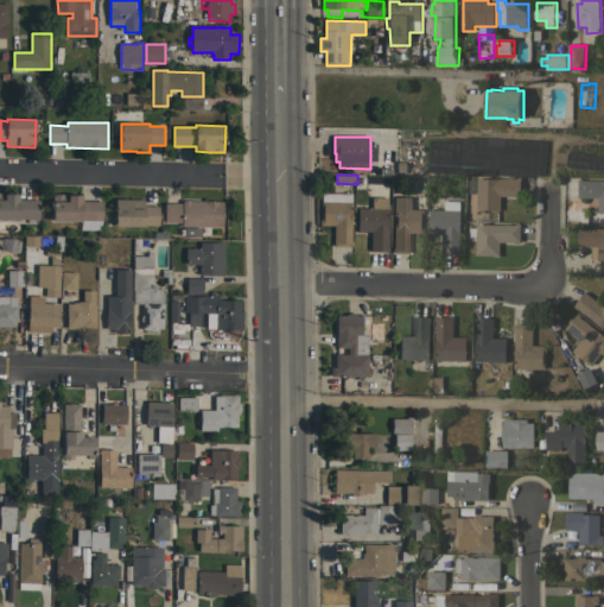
[(510,179),(510,177),(514,177),(514,179),(525,179),(523,196),(503,196),(503,212),(496,212),(496,210),(479,209),(479,194),(471,194),(471,179),(479,179),(479,178),(510,179)]
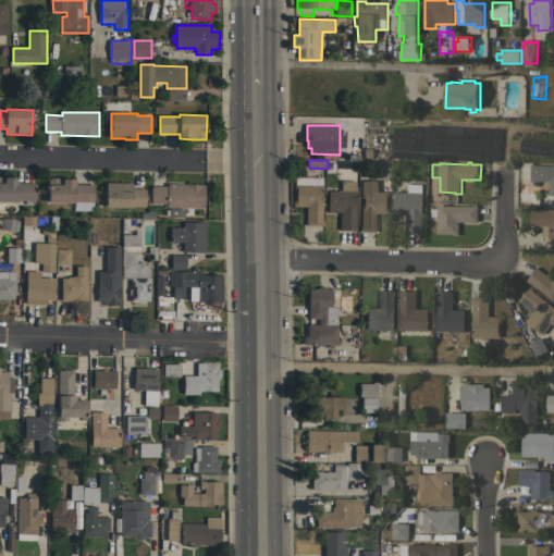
[(551,182),(532,182),(532,165),(538,165),(553,165),(553,196),(551,196),(551,182)]
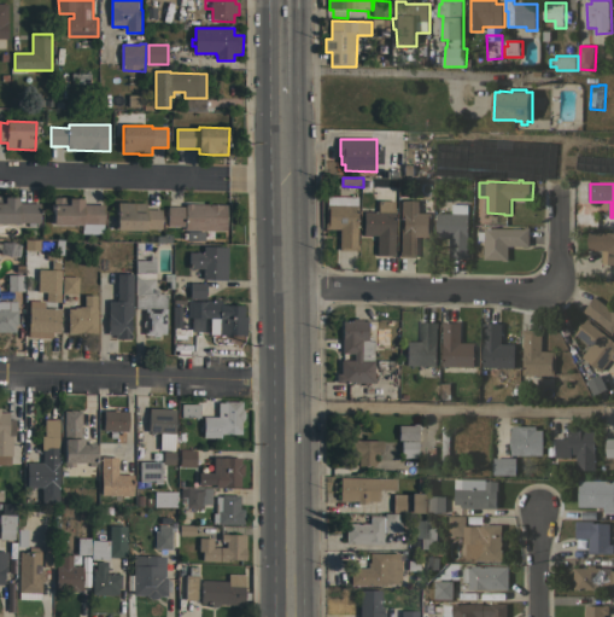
[(0,197),(21,198),(19,204),(42,204),(41,223),(40,223),(40,227),(35,227),(35,223),(34,223),(33,227),(28,227),(28,223),(19,223),(19,225),(0,225),(0,197)]
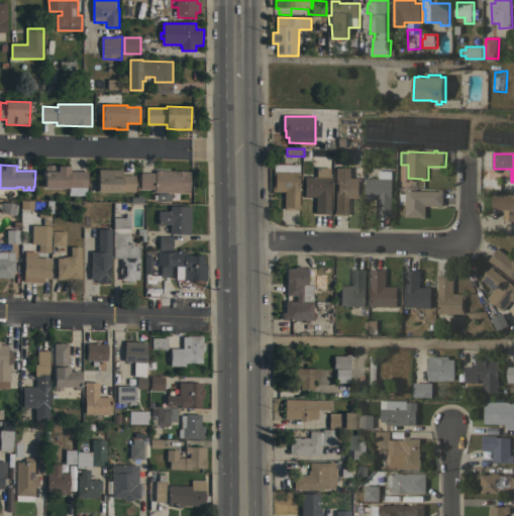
[(286,192),(274,192),(274,188),(275,188),(275,165),(301,165),(300,206),(301,206),(301,210),(285,210),(286,192)]
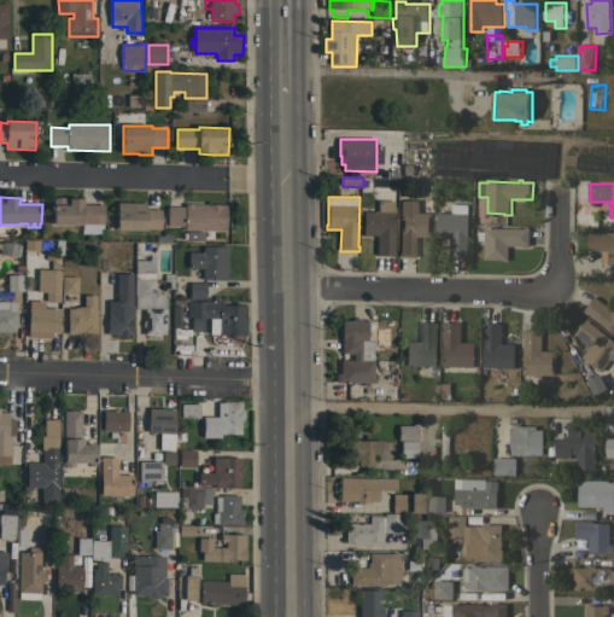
[(83,226),(54,225),(56,198),(85,199),(85,205),(106,205),(105,225),(104,234),(83,234),(83,226)]
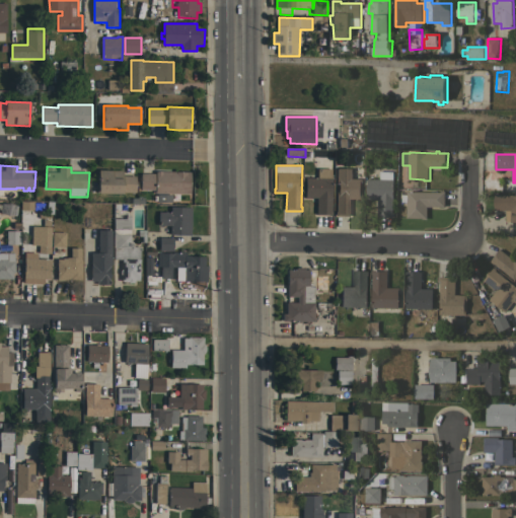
[(338,168),(354,168),(354,179),(364,179),(364,199),(352,199),(352,217),(337,216),(337,212),(338,212),(338,168)]
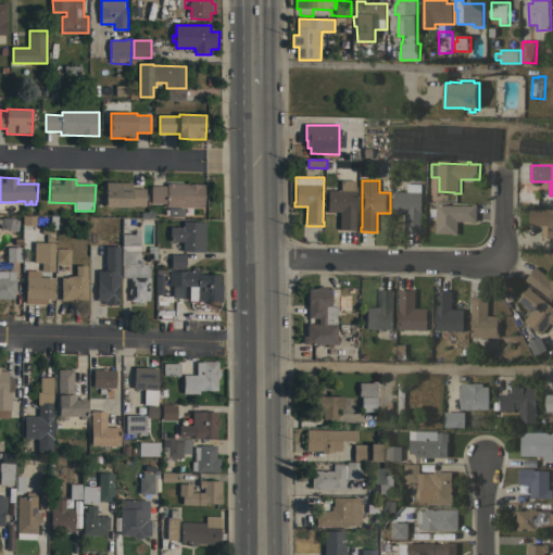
[(147,189),(147,207),(132,207),(107,207),(107,183),(133,184),(133,189),(147,189)]
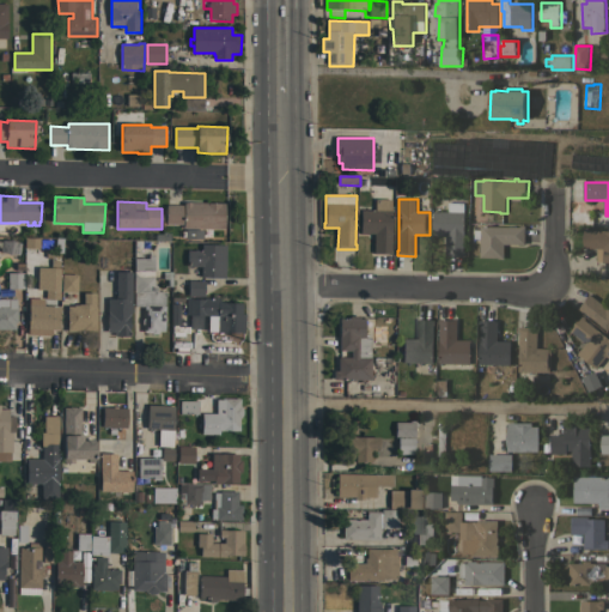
[(226,204),(225,230),(184,229),(184,225),(168,224),(168,206),(184,206),(184,203),(226,204)]
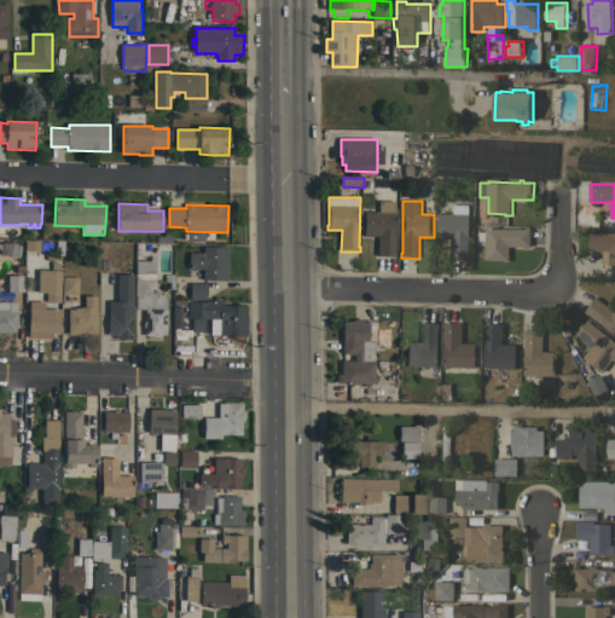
[(456,214),(456,206),(471,206),(470,255),(473,255),(473,259),(453,258),(453,238),(440,238),(440,214),(456,214)]
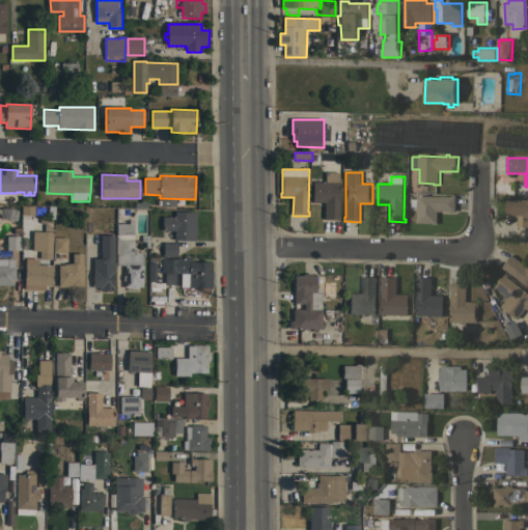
[(340,183),(340,220),(326,220),(326,203),(313,203),(314,183),(340,183)]
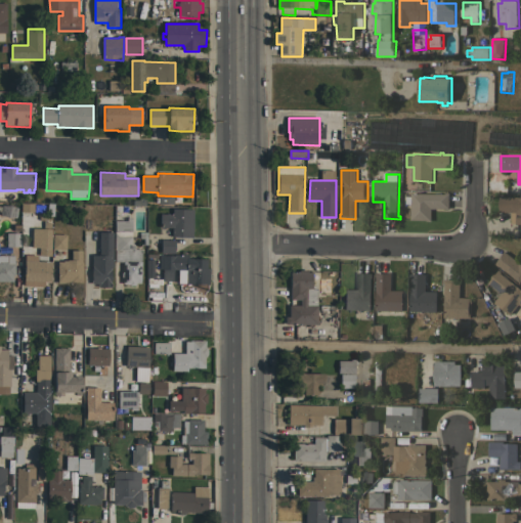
[(447,194),(447,193),(451,193),(451,209),(433,209),(433,222),(428,221),(428,220),(413,220),(413,205),(407,204),(407,197),(414,197),(414,193),(447,194)]
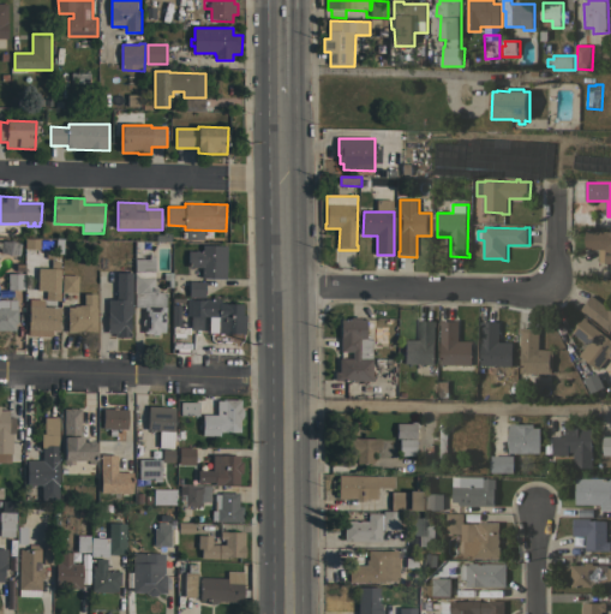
[(610,263),(601,263),(601,250),(588,250),(588,231),(594,231),(594,232),(610,232),(610,263)]
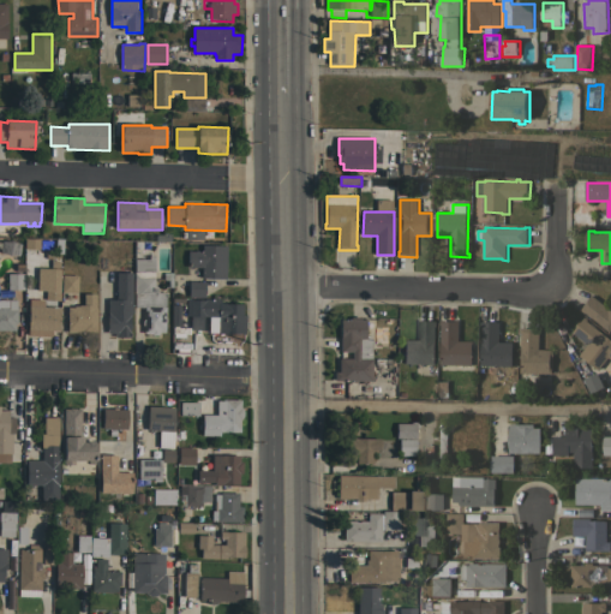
[(22,256),(3,254),(4,242),(23,245),(22,256)]
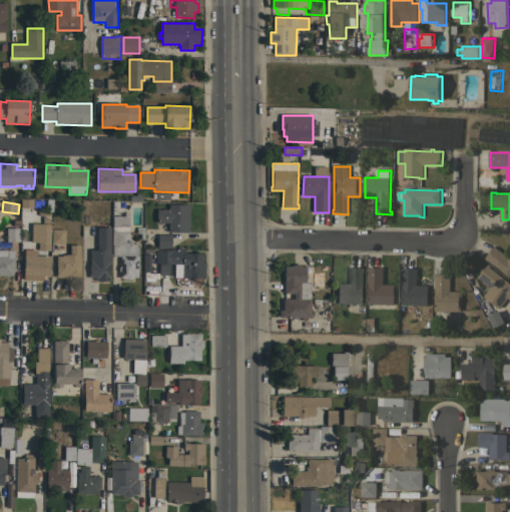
[(189,232),(169,232),(169,223),(157,222),(158,210),(170,210),(170,204),(190,205),(189,232)]
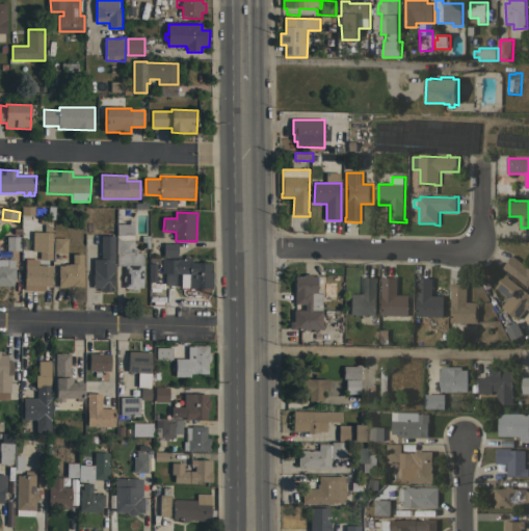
[(118,266),(118,218),(125,218),(125,224),(131,224),(131,221),(135,221),(135,249),(139,249),(139,254),(144,254),(144,266),(144,288),(139,288),(139,289),(137,290),(133,290),(132,289),(126,289),(126,282),(125,282),(125,277),(126,277),(127,266),(118,266)]
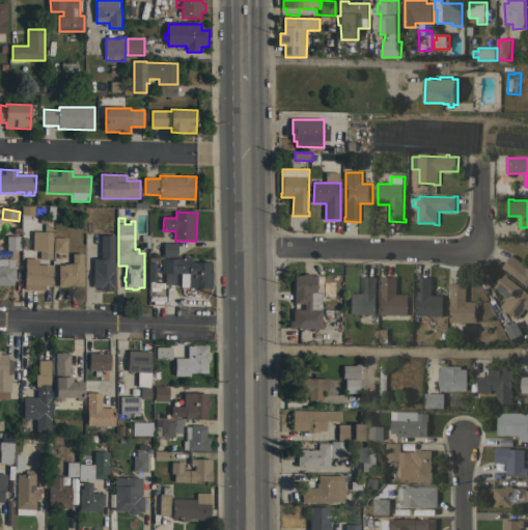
[(43,232),(46,232),(47,224),(42,224),(42,220),(47,221),(47,219),(54,220),(54,232),(53,260),(42,259),(43,232)]
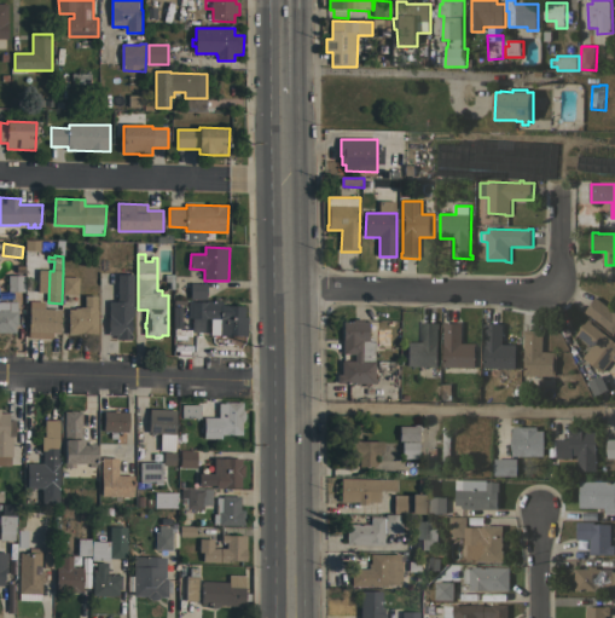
[(110,301),(119,302),(120,275),(135,275),(134,318),(133,318),(132,340),(117,340),(117,336),(110,336),(110,301)]
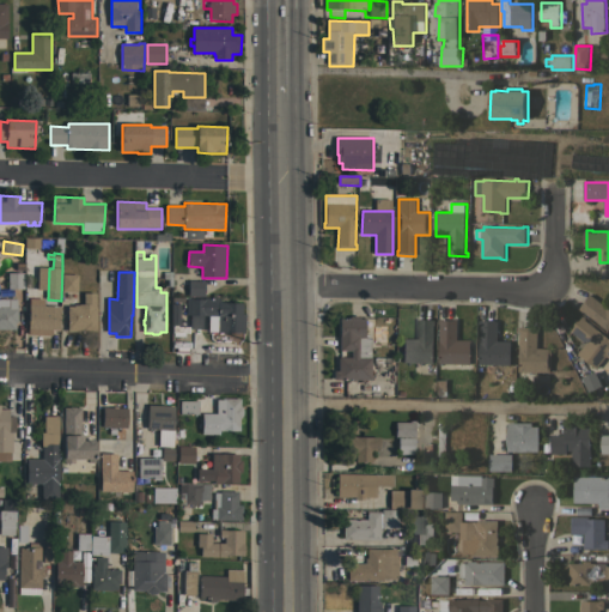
[(24,290),(24,291),(18,291),(18,290),(10,290),(10,273),(25,273),(25,290),(24,290)]
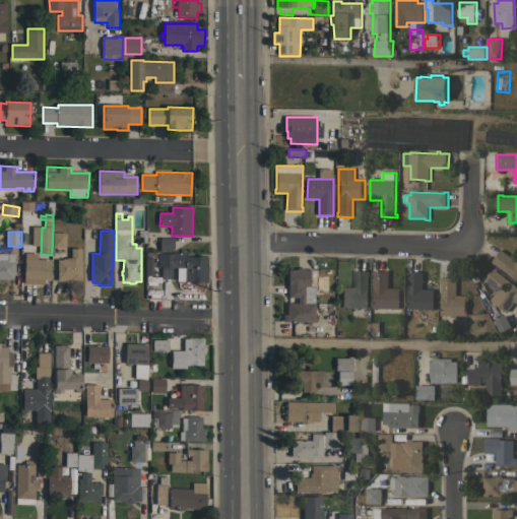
[(54,233),(68,234),(67,248),(54,248),(54,233)]
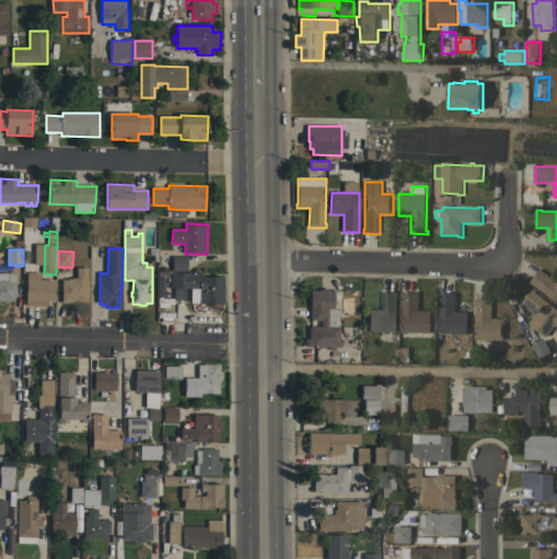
[(188,257),(188,271),(174,271),(174,257),(188,257)]
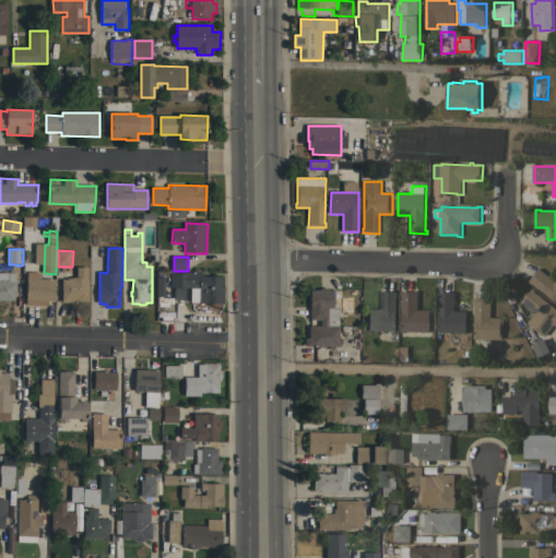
[(63,280),(69,280),(69,279),(73,279),(73,277),(78,277),(78,268),(89,268),(89,280),(90,280),(90,303),(79,303),(63,303),(63,280)]
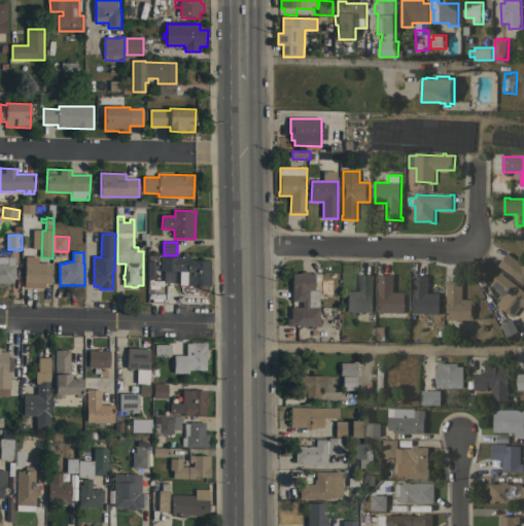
[(523,284),(500,266),(510,253),(523,265),(523,284)]
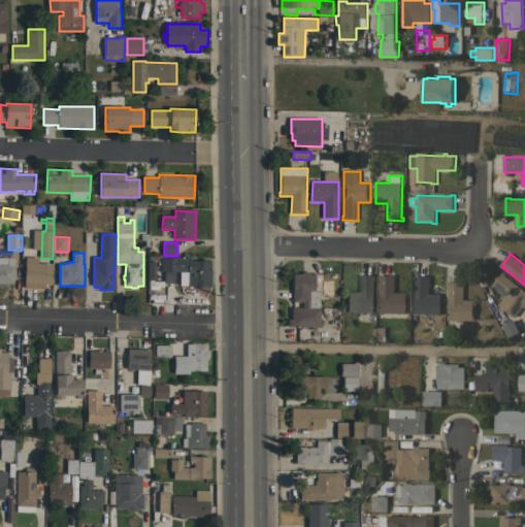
[(162,258),(177,258),(177,257),(191,258),(191,260),(195,260),(195,261),(210,261),(209,271),(212,271),(212,287),(189,287),(189,286),(182,286),(182,272),(176,272),(176,284),(165,284),(165,272),(162,271),(162,258)]
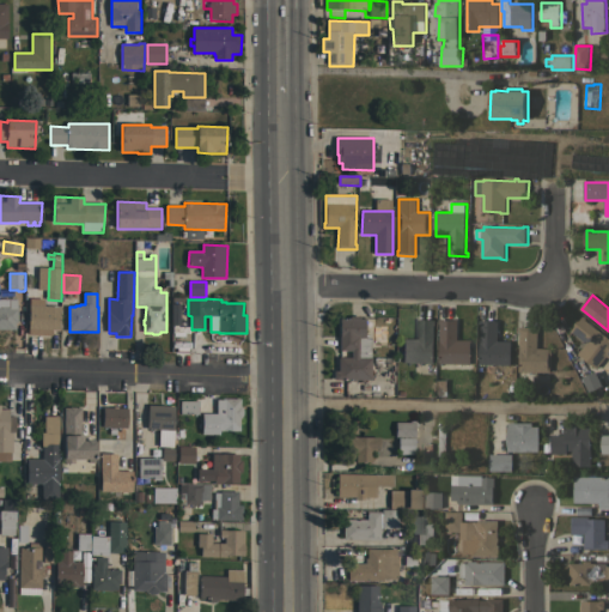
[(0,308),(2,308),(2,307),(11,307),(11,300),(18,300),(18,308),(19,308),(19,323),(17,323),(17,331),(0,331),(0,308)]
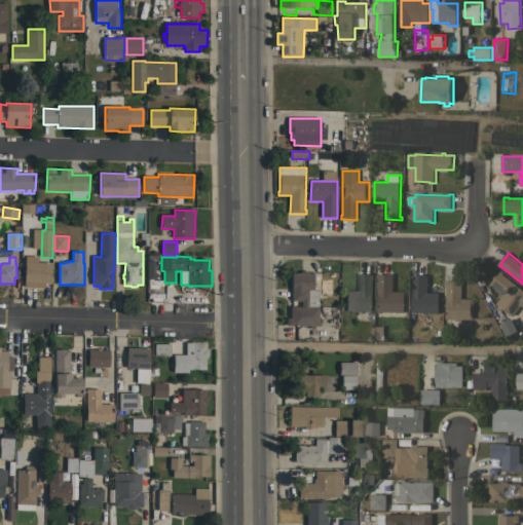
[(46,263),(53,264),(52,284),(45,284),(26,284),(26,262),(46,263)]
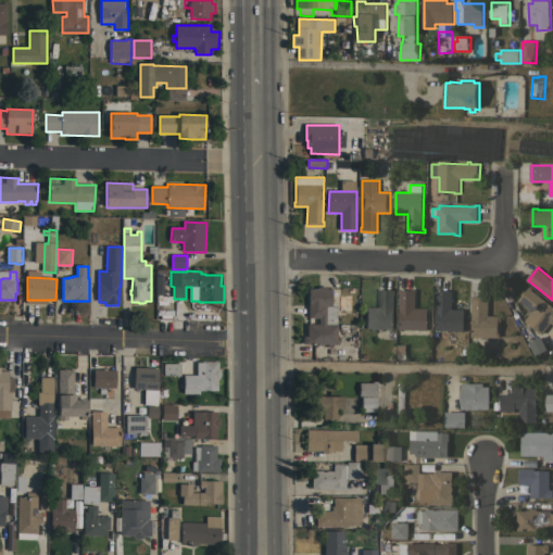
[(304,344),(304,337),(309,337),(309,325),(319,325),(319,318),(310,318),(310,289),(318,289),(318,287),(328,287),(328,289),(332,289),(332,306),(338,306),(338,345),(304,344)]
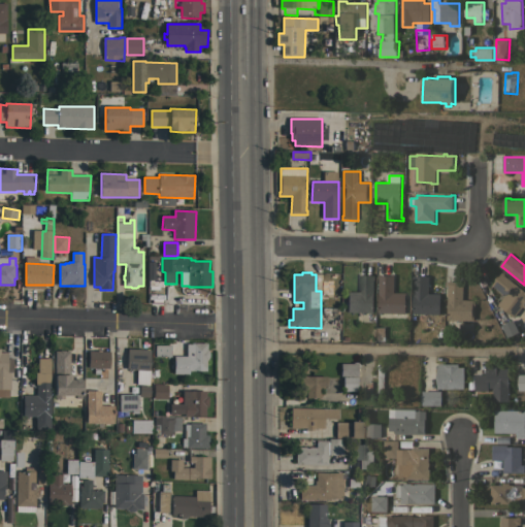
[(524,308),(515,320),(499,307),(507,296),(494,286),(504,272),(506,274),(505,275),(524,291),(524,308)]
